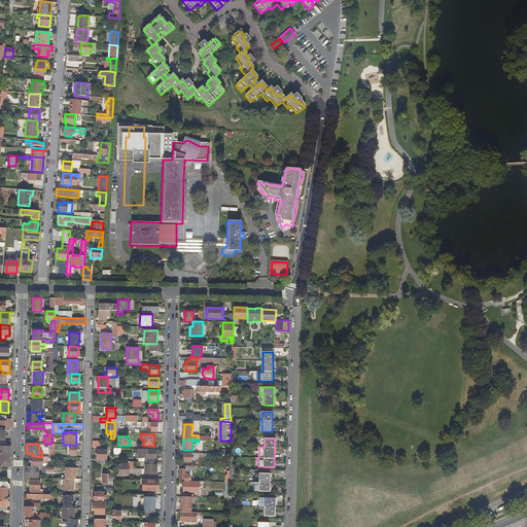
[(138,449),(138,462),(145,462),(156,462),(156,450),(138,449)]
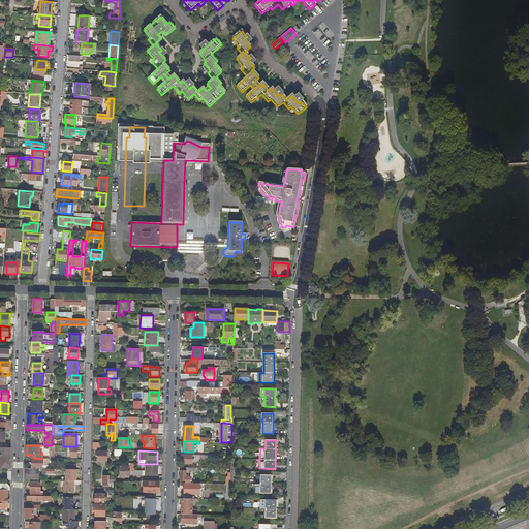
[(97,452),(97,461),(104,461),(107,461),(107,452),(97,452)]
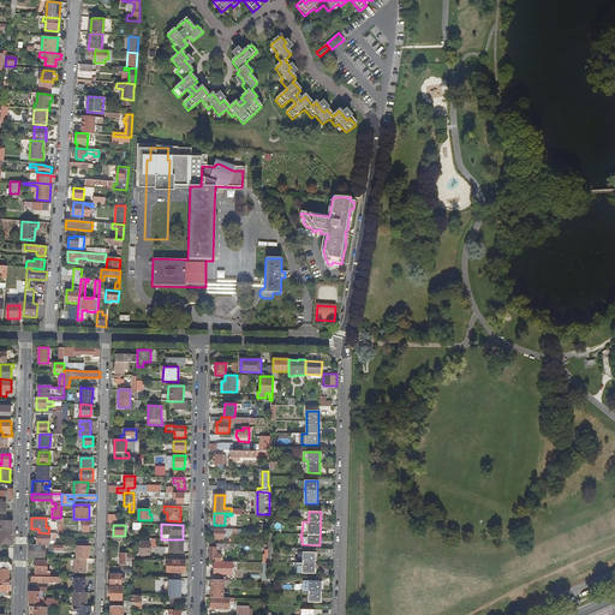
[(0,544),(10,544),(13,541),(13,530),(0,529),(0,544)]
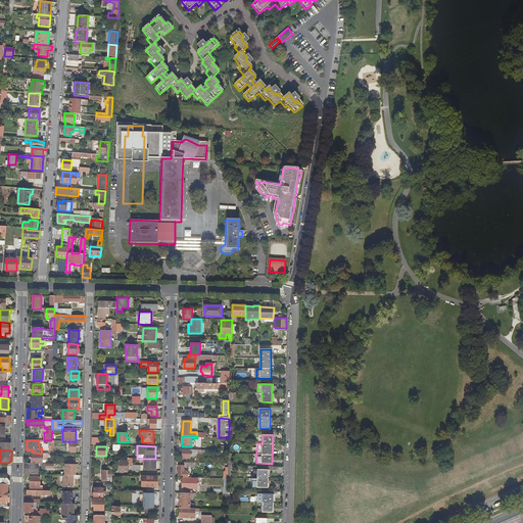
[(182,449),(182,458),(190,458),(190,456),(197,456),(197,454),(201,454),(201,450),(201,449),(182,449)]
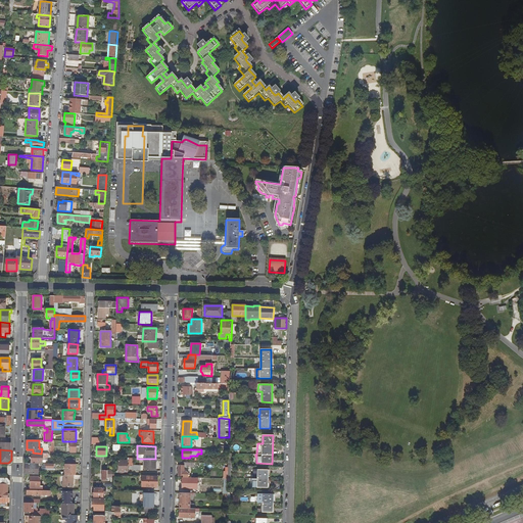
[(32,453),(32,463),(39,463),(42,463),(43,464),(43,457),(48,457),(48,454),(41,454),(33,453),(32,453)]
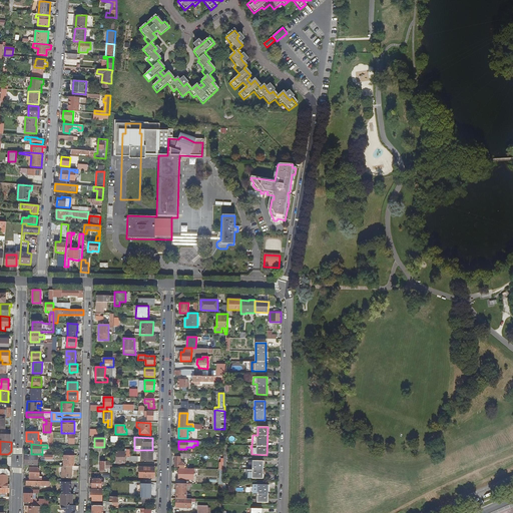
[(141,450),(141,462),(152,462),(152,450),(141,450)]
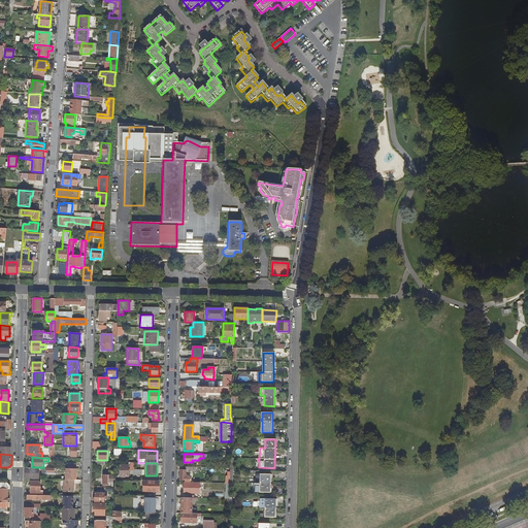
[(120,465),(120,476),(129,476),(129,465),(120,465)]
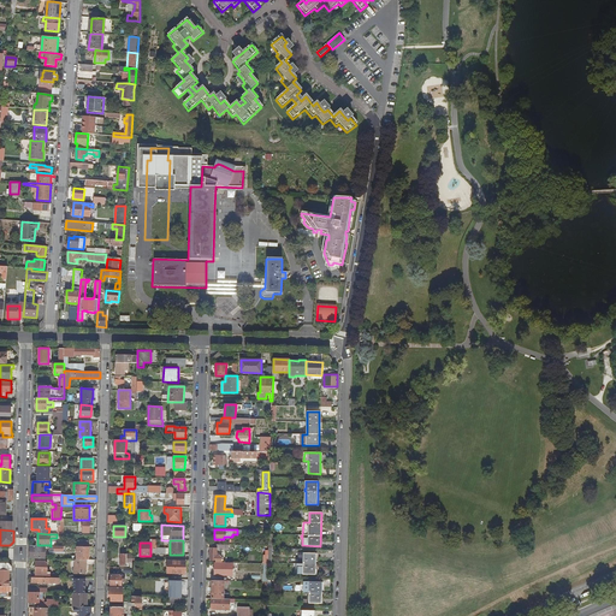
[(31,545),(30,558),(46,558),(46,545),(37,545),(31,545)]
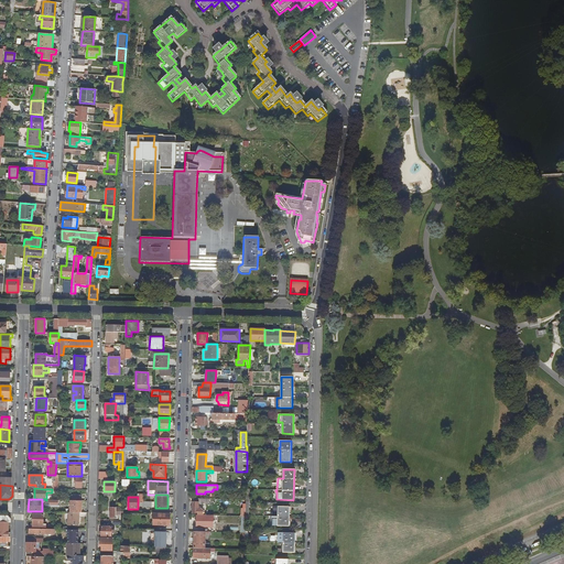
[(71,500),(71,512),(79,512),(80,512),(82,512),(82,500),(71,500)]
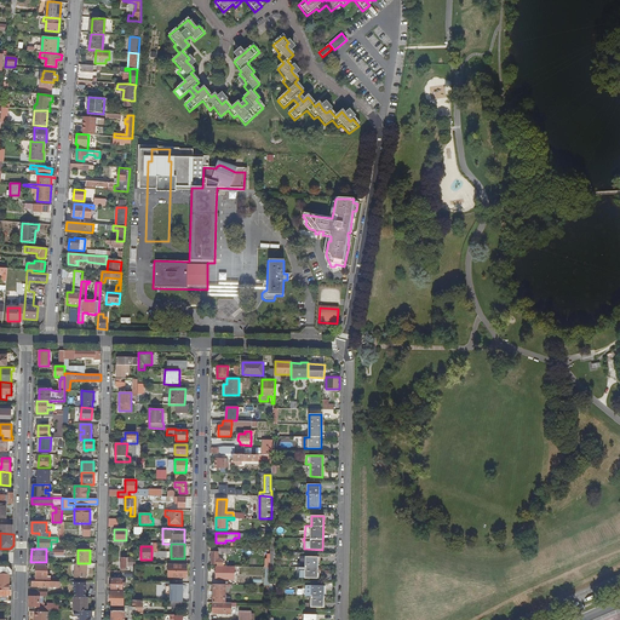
[(212,551),(212,564),(218,564),(218,566),(223,567),(224,558),(219,558),(219,557),(218,557),(218,554),(218,551),(212,551)]
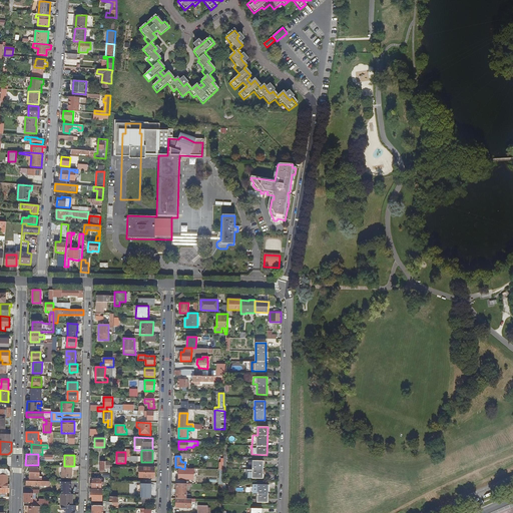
[(247,469),(247,478),(263,478),(263,461),(252,460),(252,469),(247,469)]
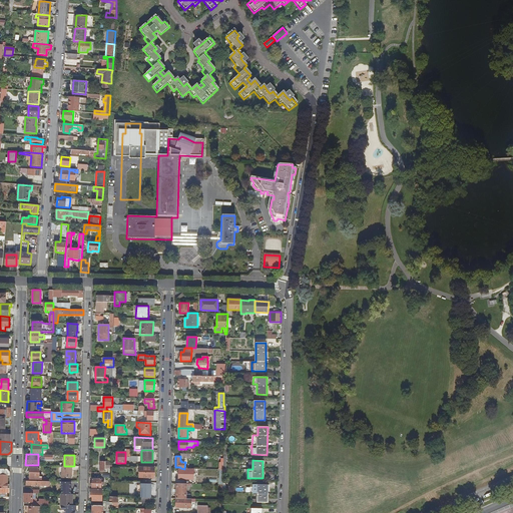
[(100,462),(100,471),(105,472),(105,468),(107,468),(107,473),(110,473),(110,468),(110,465),(110,462),(100,462)]
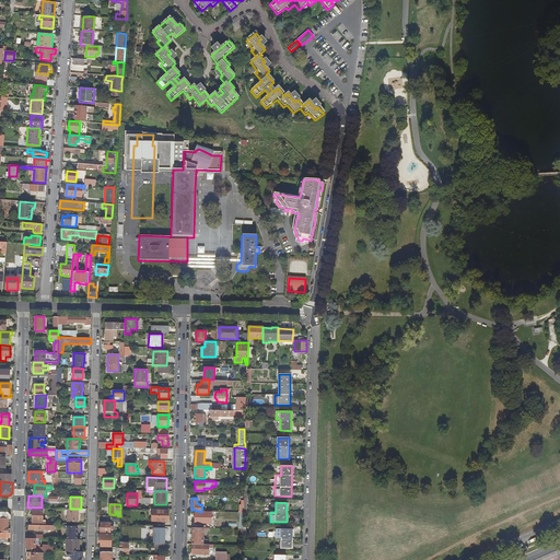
[(69,509),(68,522),(79,522),(79,516),(79,509),(70,509),(69,509)]
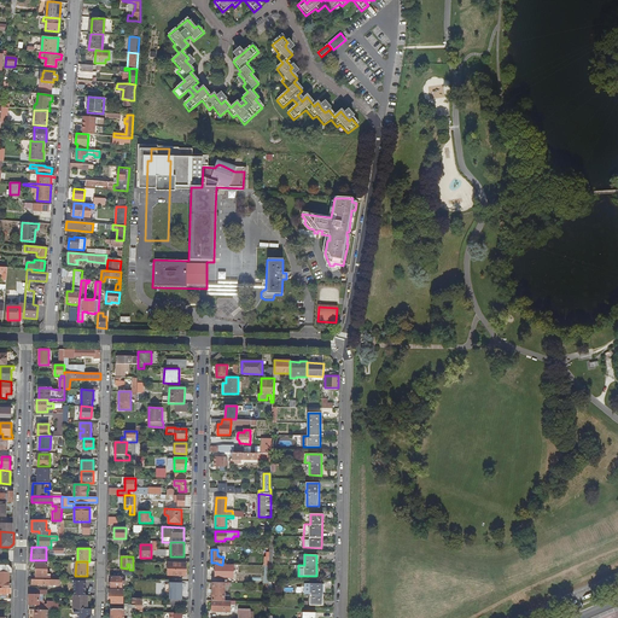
[(38,563),(36,579),(58,579),(58,576),(52,576),(52,575),(48,575),(48,564),(38,563)]
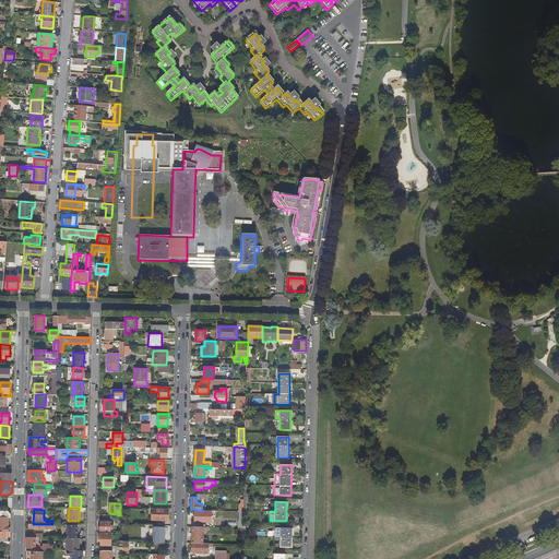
[(154,509),(154,520),(161,520),(161,522),(164,522),(164,520),(168,521),(168,510),(154,509)]
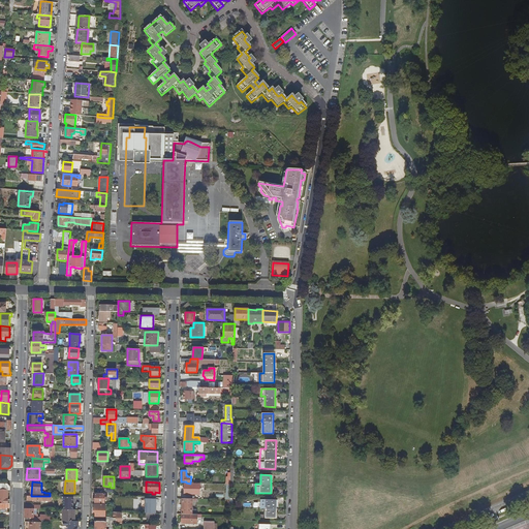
[(0,502),(10,503),(10,500),(3,499),(3,498),(8,498),(8,490),(10,490),(10,487),(7,484),(0,484),(0,502)]
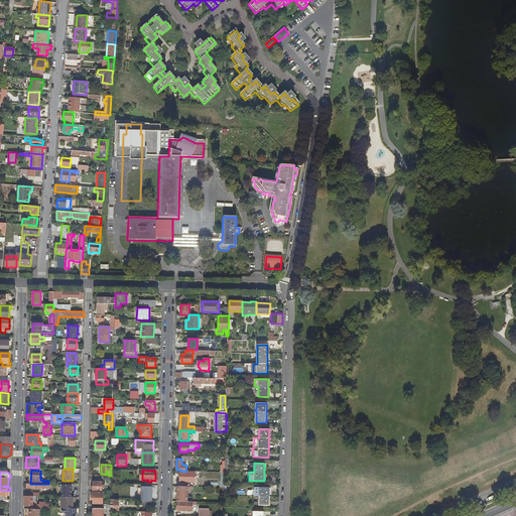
[(179,472),(179,482),(196,482),(196,472),(185,472),(179,472)]
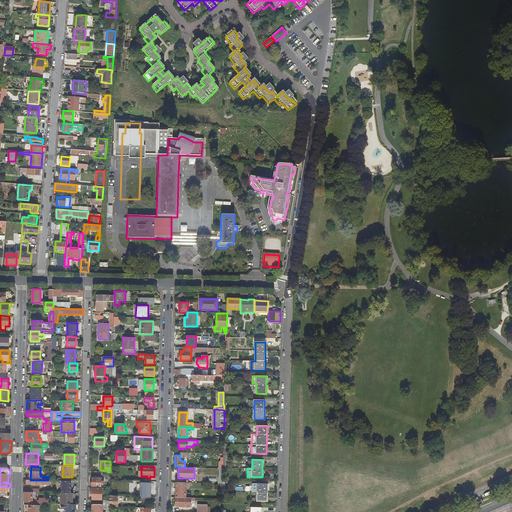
[(92,478),(92,483),(92,487),(101,487),(101,483),(103,483),(103,482),(101,482),(101,478),(92,478)]
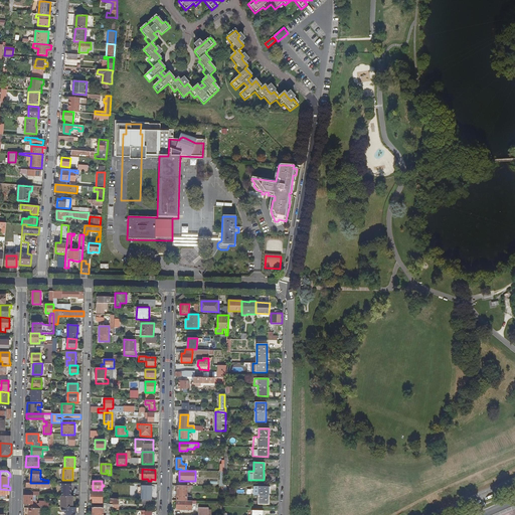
[(177,485),(177,500),(192,500),(192,496),(187,496),(187,485),(177,485)]
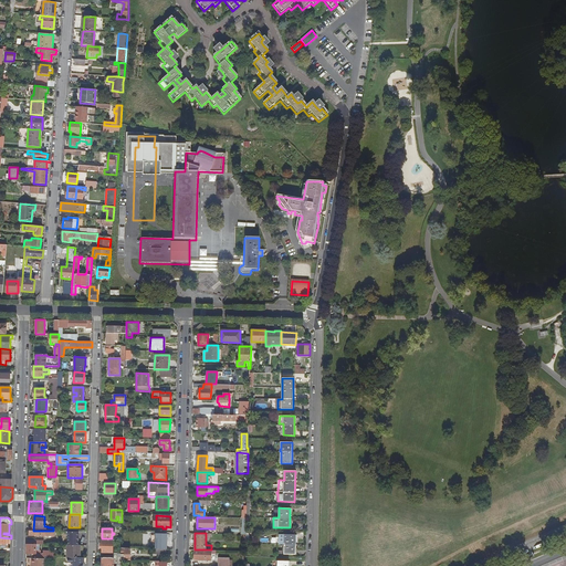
[(284,544),(284,554),(295,554),(295,535),(280,534),(279,544),(284,544)]
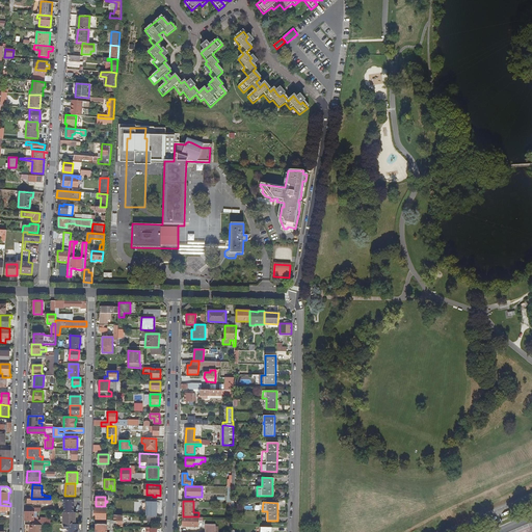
[(147,503),(147,515),(157,516),(157,503),(147,503)]
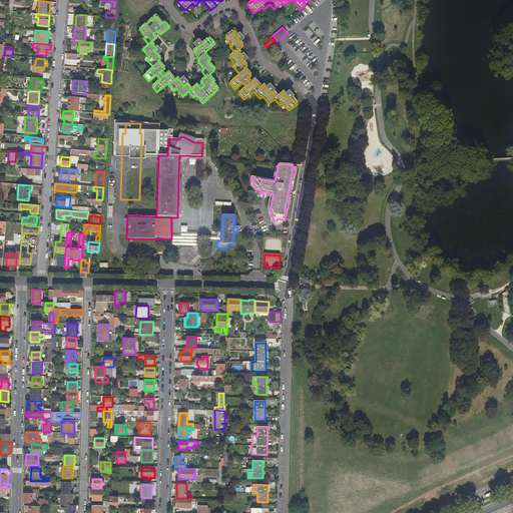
[(0,492),(0,493),(0,494),(0,497),(6,497),(6,492),(10,492),(10,488),(0,487),(0,492)]
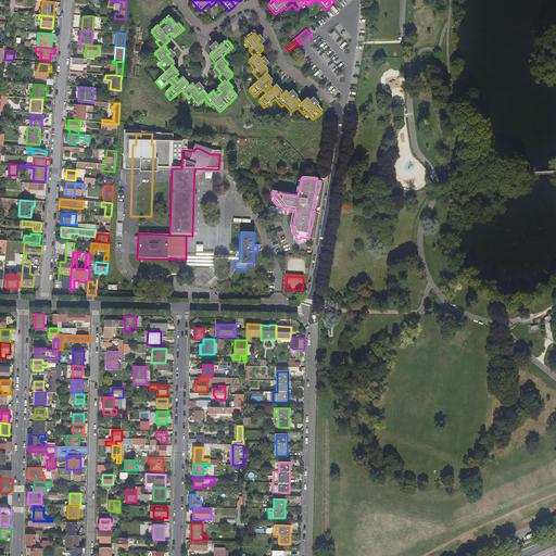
[(99,530),(99,539),(111,539),(111,530),(99,530)]
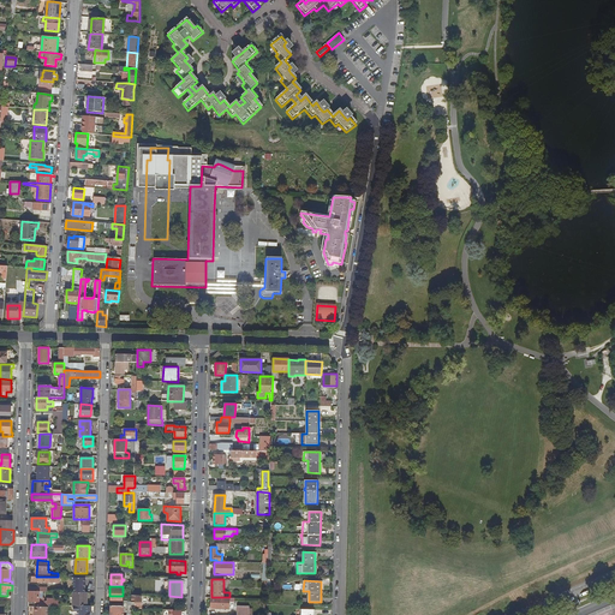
[(30,591),(29,607),(31,607),(51,607),(59,607),(59,605),(59,599),(47,599),(47,602),(43,602),(40,601),(40,591),(30,591)]
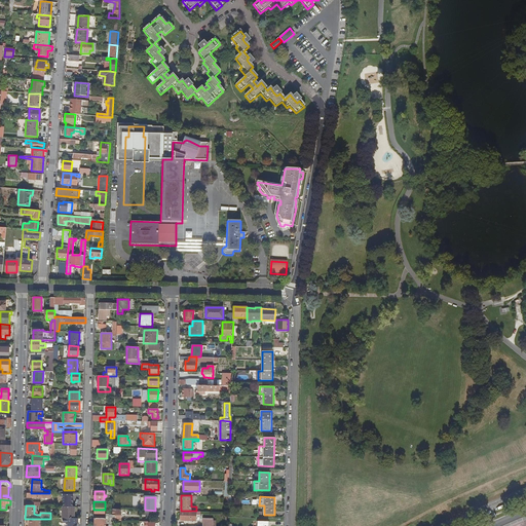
[(63,506),(63,518),(75,518),(75,506),(63,506)]
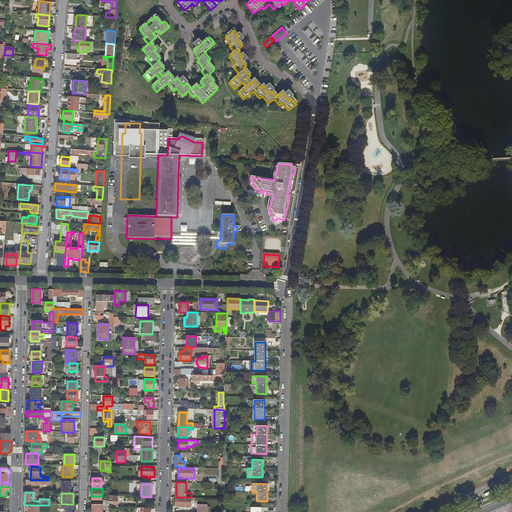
[(110,496),(109,501),(109,503),(113,503),(113,507),(117,507),(118,496),(113,496),(110,496)]
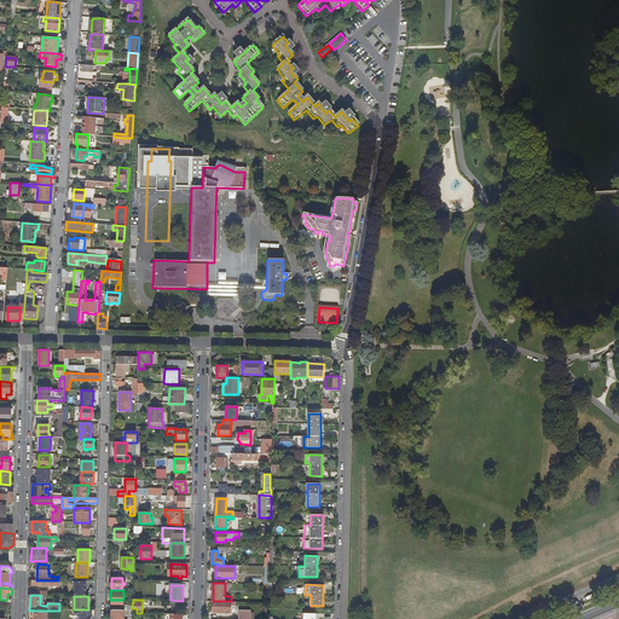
[(213,601),(213,613),(224,613),(224,612),(225,612),(226,608),(224,608),(224,605),(227,605),(236,605),(236,602),(231,601),(213,601)]
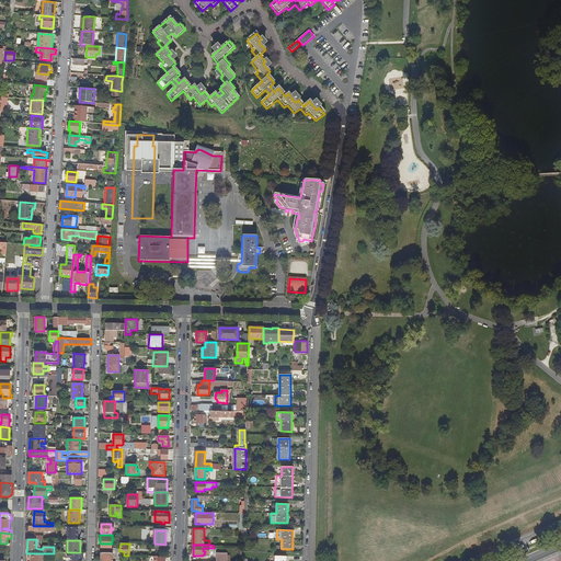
[(101,552),(100,560),(119,560),(119,558),(119,556),(119,553),(116,552),(115,560),(113,560),(113,552),(109,552),(109,551),(103,551),(103,552),(101,552)]
